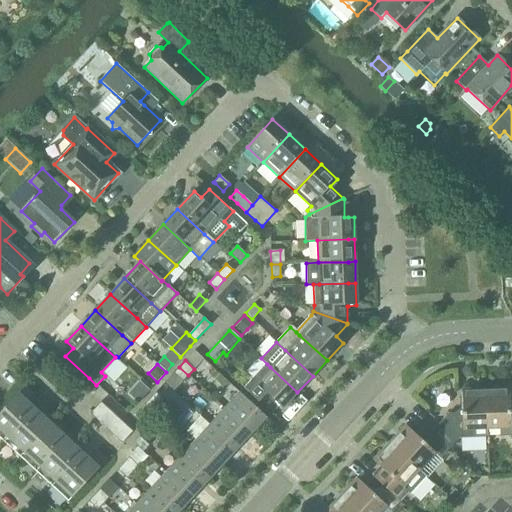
[(253,379),(244,388),(268,410),(276,402),(283,408),(297,392),(270,367),(267,364),(253,379)]
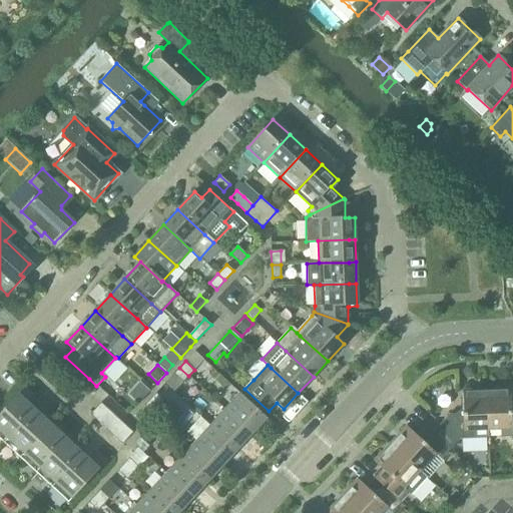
[(179,368),(173,374),(182,383),(188,376),(179,368)]
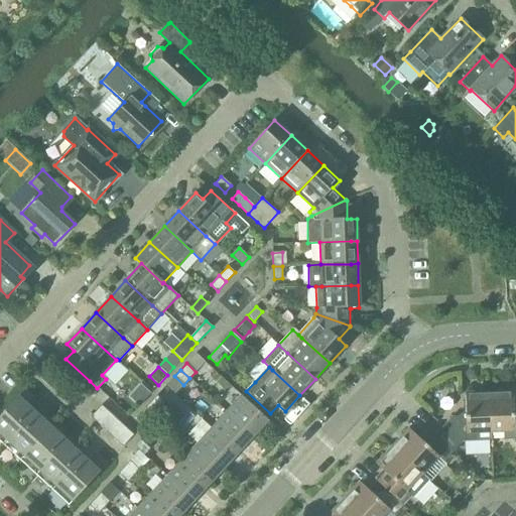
[(25,388),(0,415),(0,441),(69,506),(107,464),(98,456),(90,463),(89,462),(84,464),(76,457),(78,452),(67,441),(63,445),(59,441),(61,436),(40,417),(35,419),(27,412),(29,407),(28,406),(35,398),(25,388)]
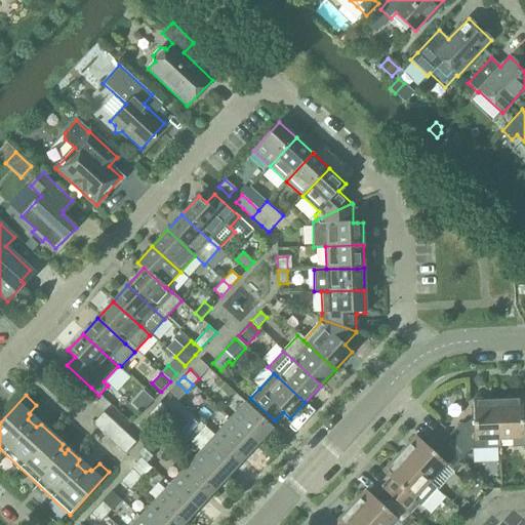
[(522,397),(497,398),(499,440),(510,439),(511,447),(523,446),(523,451),(524,450),(524,420),(523,421),(522,397)]
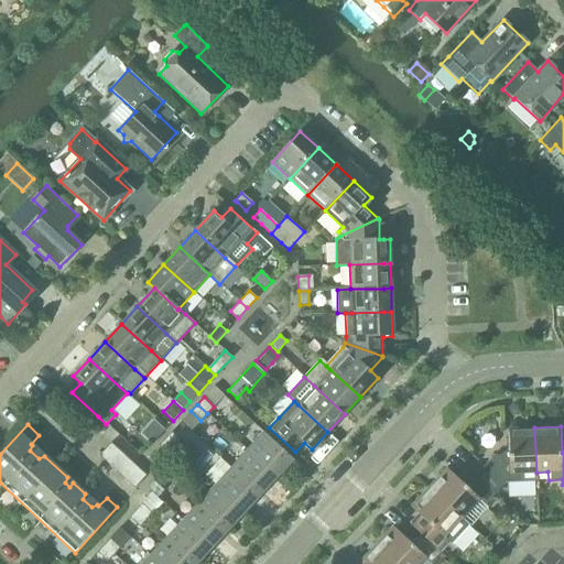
[(494,455),(475,476),(495,495),(506,483),(522,481),(522,473),(537,473),(534,427),(508,429),(509,454),(494,455)]
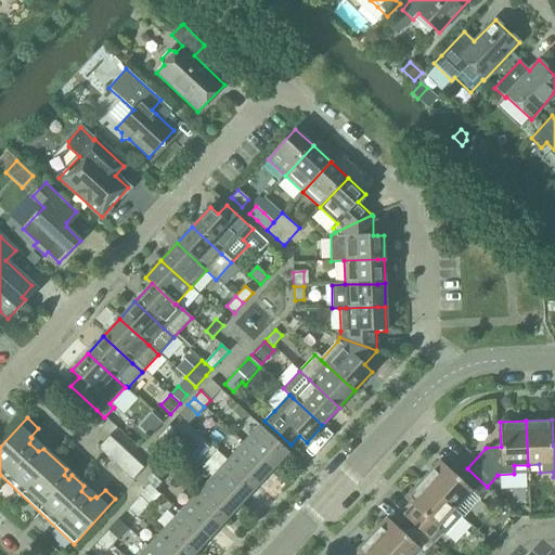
[(168,425),(163,431),(172,441),(179,435),(168,425)]
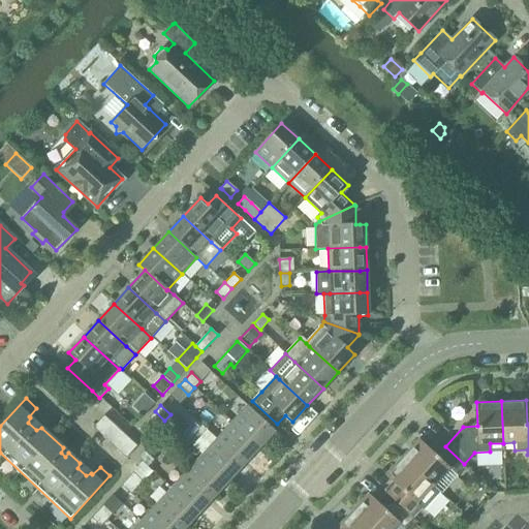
[(248,406),(232,423),(259,447),(275,431),(248,406)]
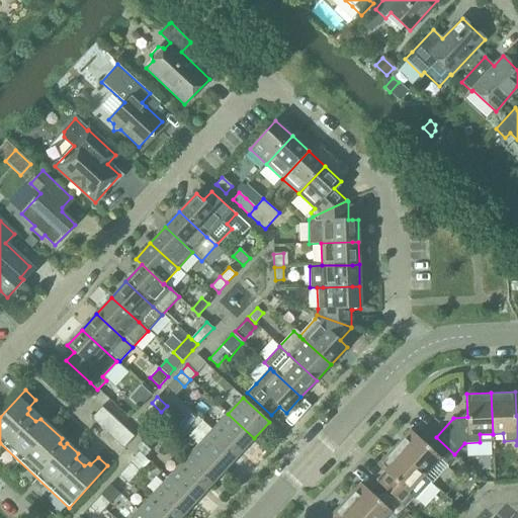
[(152,403),(146,410),(155,418),(161,412),(152,403)]
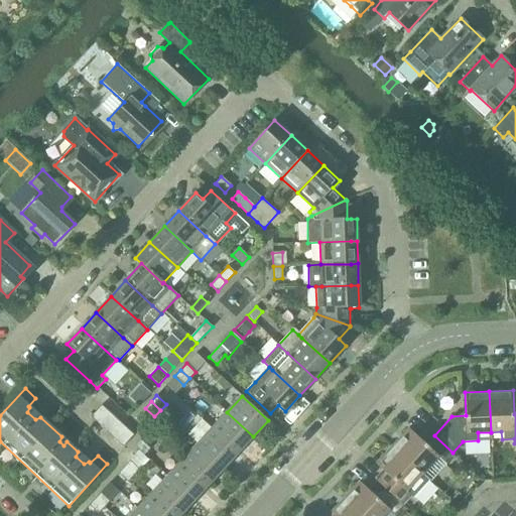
[(170,403),(162,412),(173,422),(182,414),(170,403)]
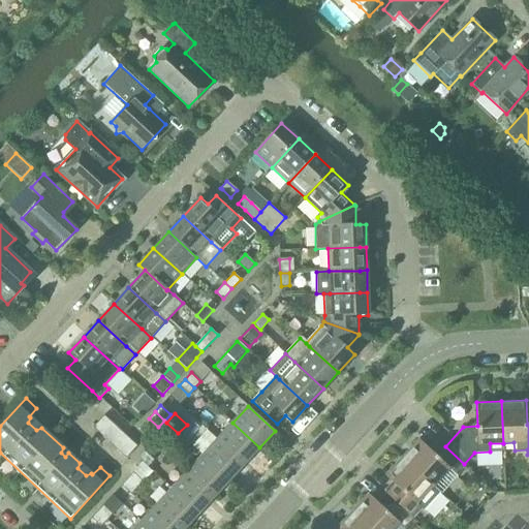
[(104,414),(92,428),(125,459),(137,446),(104,414)]
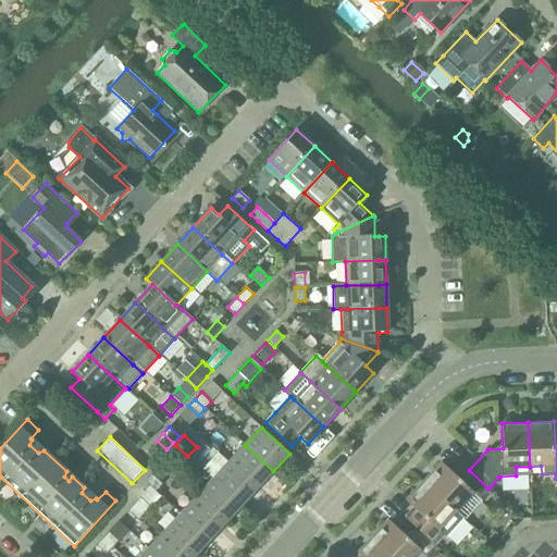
[(245,445),(229,462),(257,489),(273,471),(245,445)]
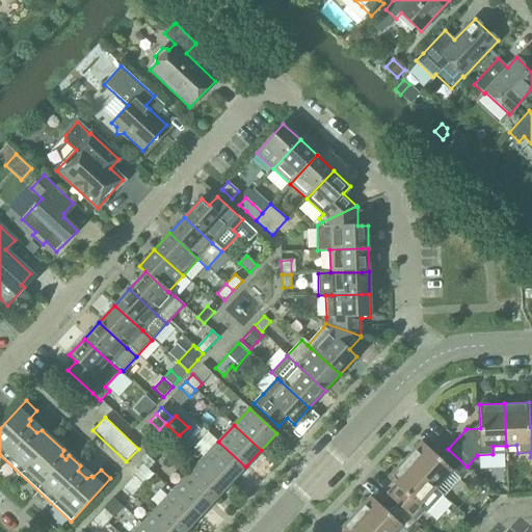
[(218,442),(203,458),(231,483),(245,467),(218,442)]
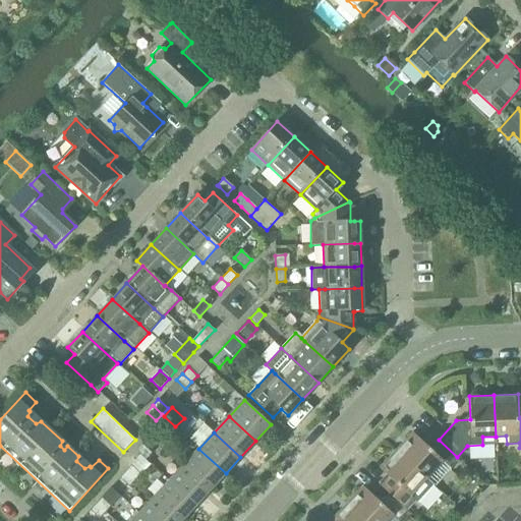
[(412,432),(396,451),(426,478),(442,461),(448,466),(457,457),(439,440),(429,449),(412,432)]
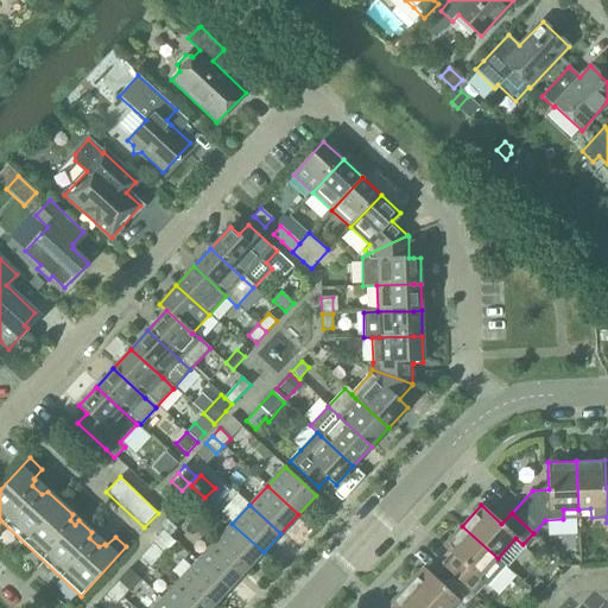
[(165,519),(158,526),(164,531),(169,536),(176,529),(165,519)]
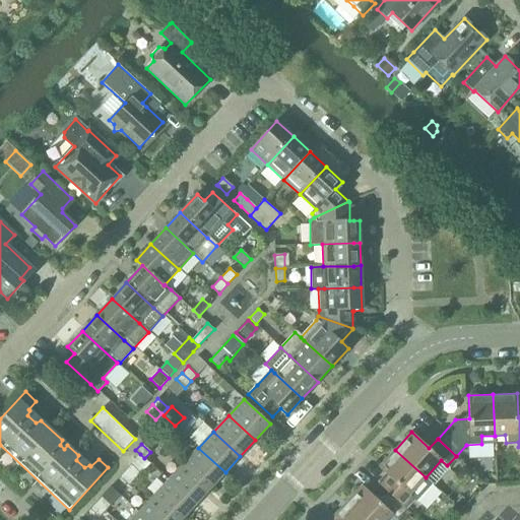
[(198,448),(184,464),(210,489),(225,472),(198,448)]
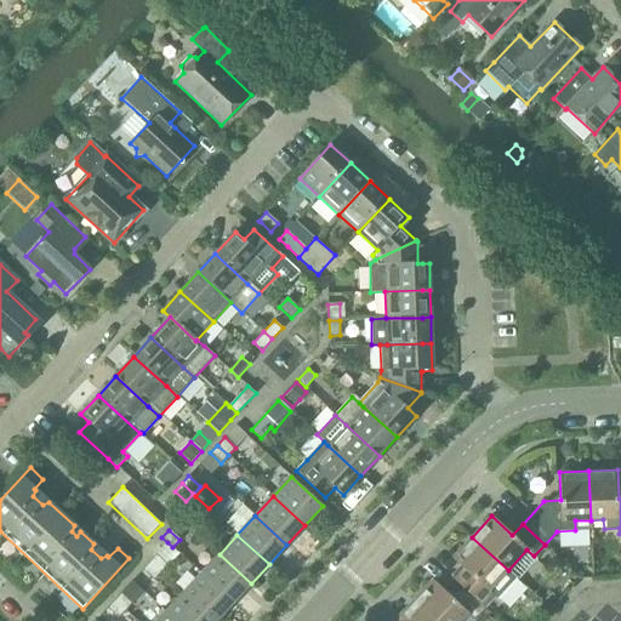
[(472,537),(453,558),(463,569),(454,579),(463,588),(485,609),(505,588),(514,576),(508,570),(472,537)]
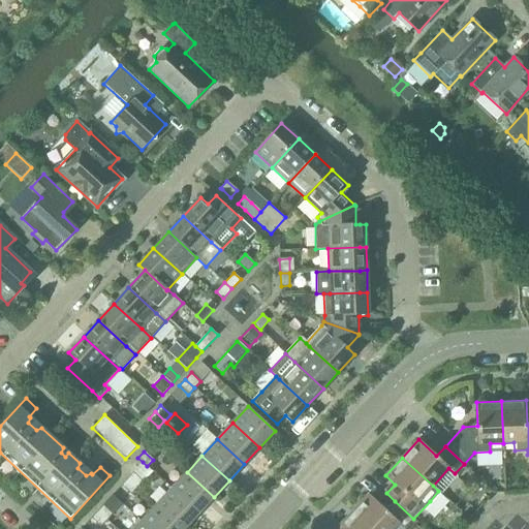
[(133,472),(127,478),(136,488),(143,480),(133,472)]
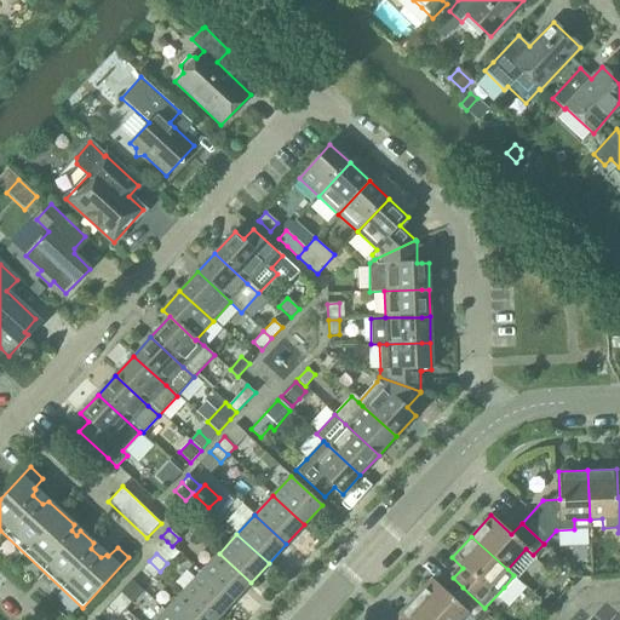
[(219,554),(201,573),(233,602),(251,583),(219,554)]
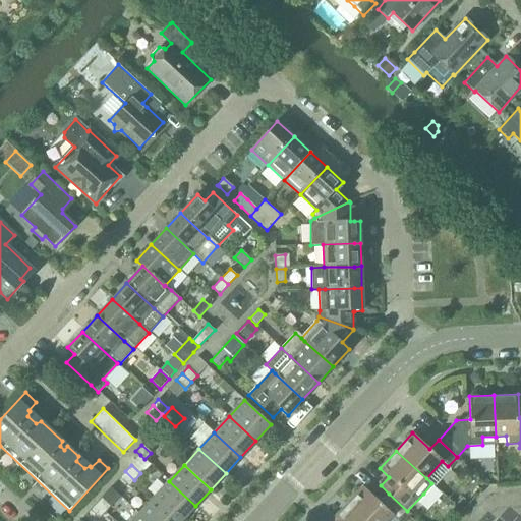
[(125,471),(119,478),(128,486),(134,480),(125,471)]
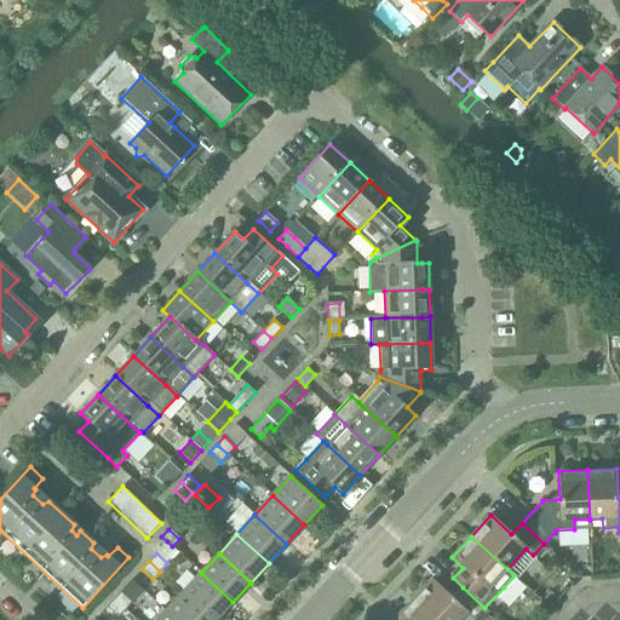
[(201,573),(183,592),(213,619),(216,619),(233,602),(201,573)]
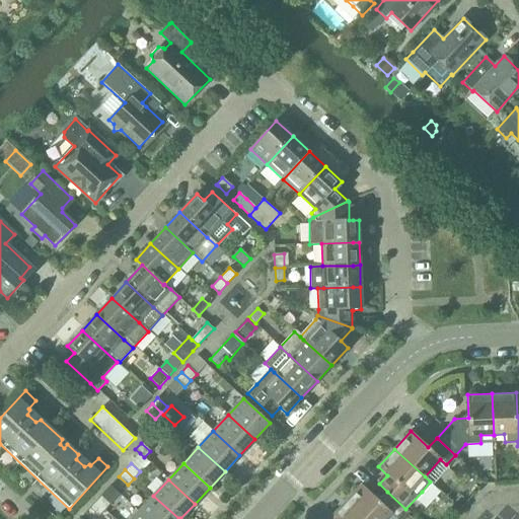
[(353,494),(345,503),(353,510),(363,518),(384,518),(390,513),(396,518),(405,509),(387,492),(379,501),(362,485),(353,494)]
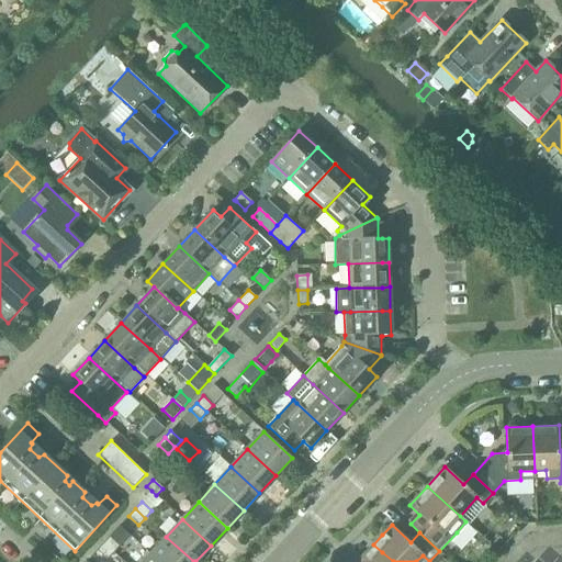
[(110,537),(103,543),(113,552),(120,546),(110,537)]
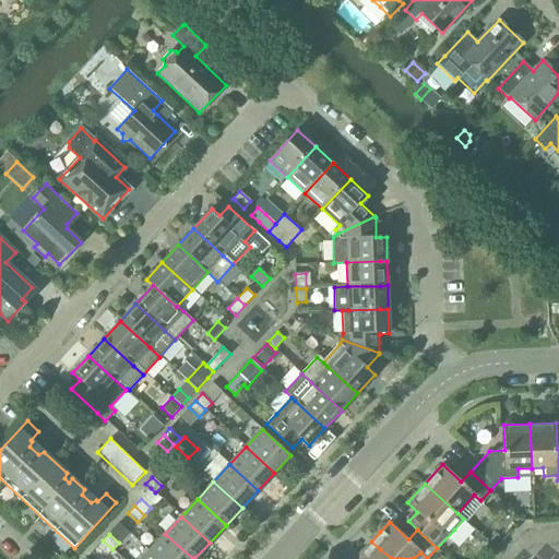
[(192,558),(165,534),(150,551),(157,558),(192,558)]
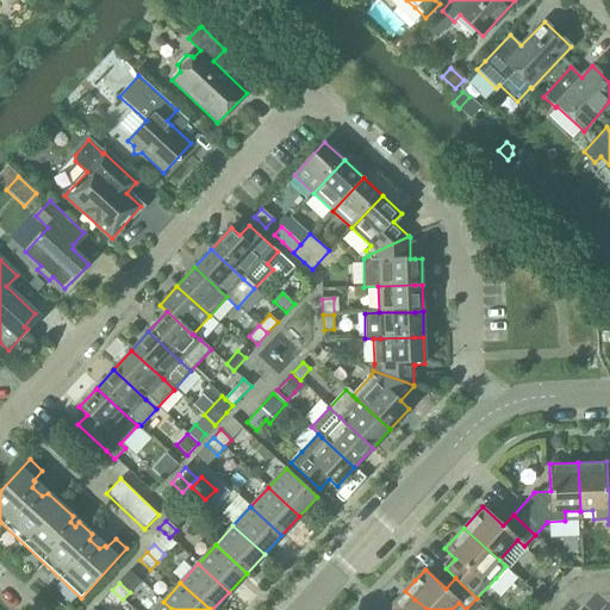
[(112,590),(105,597),(116,608),(123,599),(112,590)]
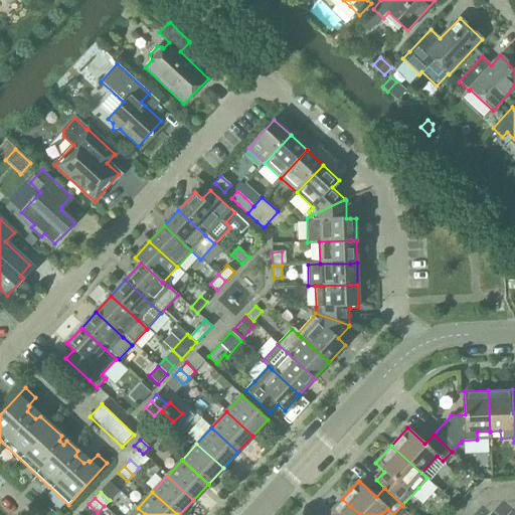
[(342,499),(327,514),(360,514),(350,506),(342,499)]
